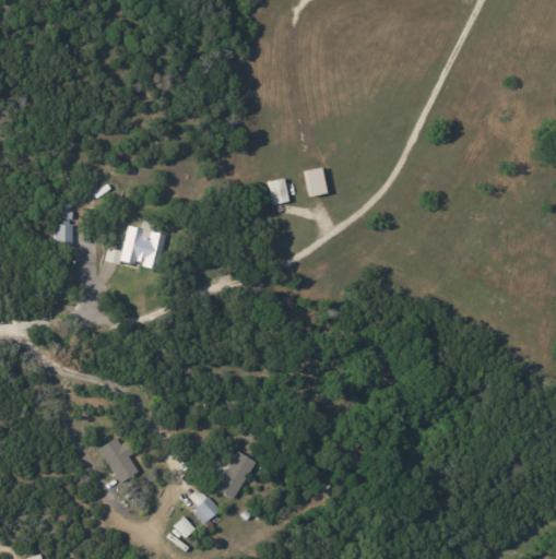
[(306,169),(308,195),(324,193),(322,167),(306,169)]
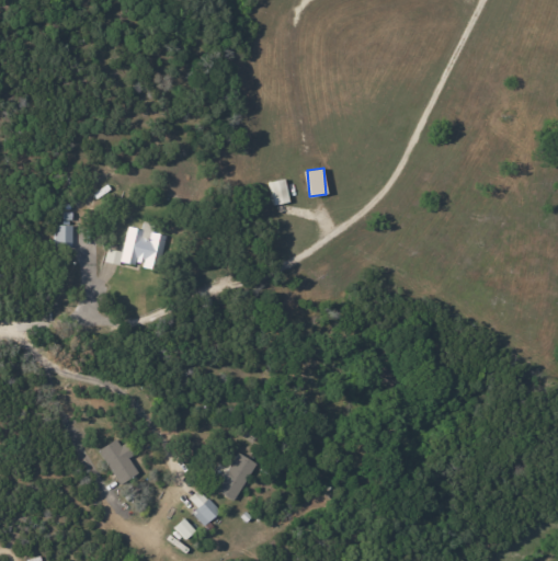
[(56,245),(72,245),(72,212),(65,212),(65,221),(56,221),(56,245)]
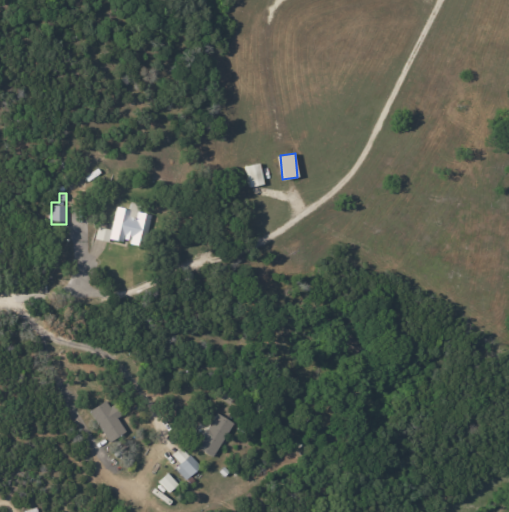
[(113,229),(99,226),(97,236),(144,246),(150,213),(117,207),(113,229)]
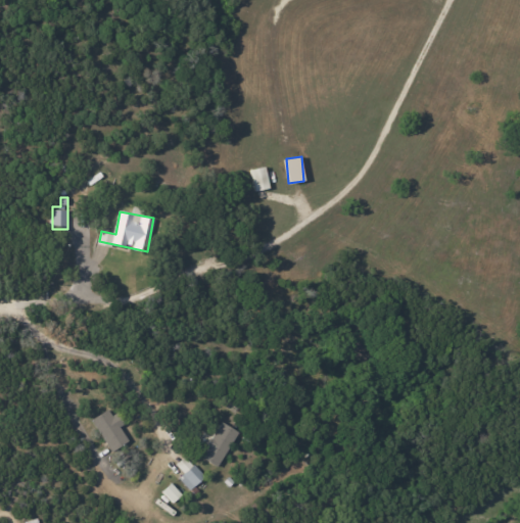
[(120,426),(122,425),(110,407),(92,419),(112,452),(129,440),(120,426)]
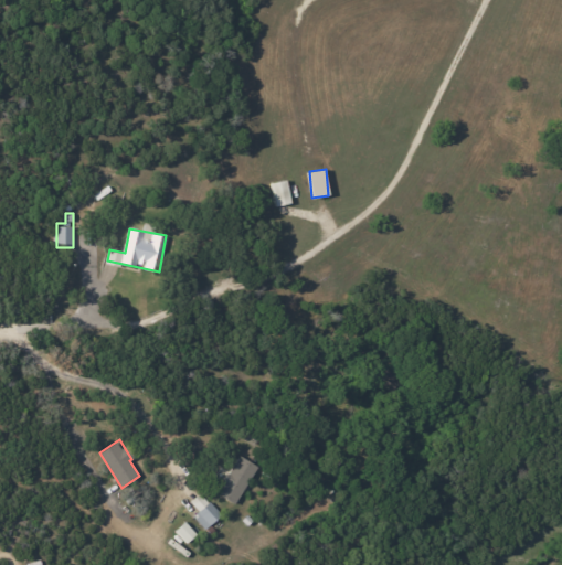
[(218,493),(236,504),(257,466),(240,455),(218,493)]
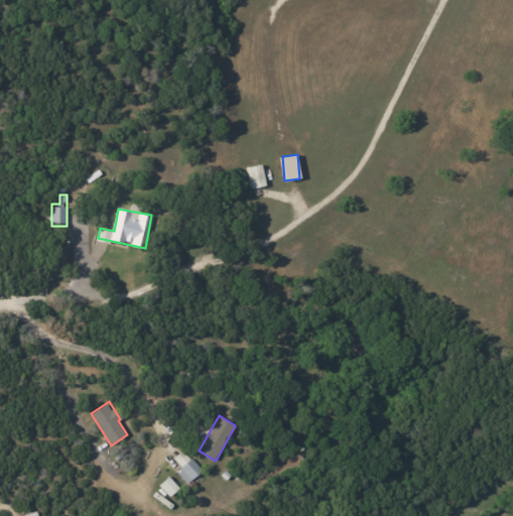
[(177,471),(187,483),(203,471),(184,448),(174,457),(182,467),(177,471)]
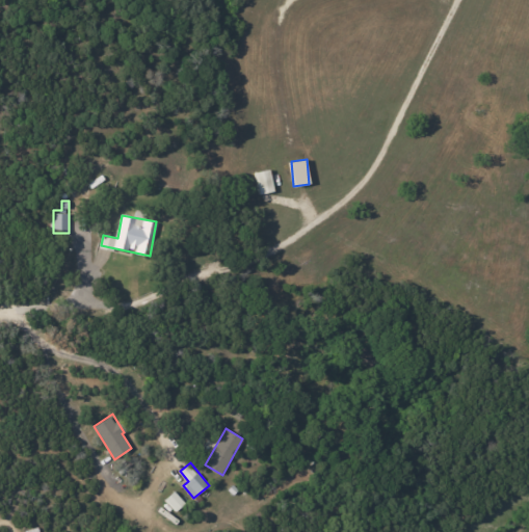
[(165,499),(176,510),(185,502),(175,490),(165,499)]
